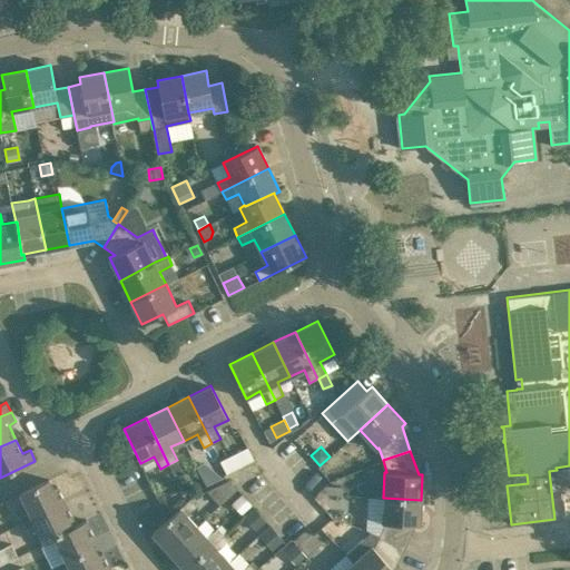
[(239,467),(233,453),(219,460),(226,473),(239,467)]
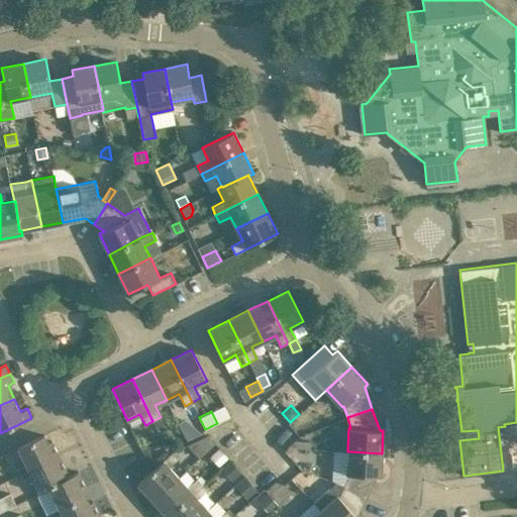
[(18,447),(26,466),(29,470),(59,453),(52,440),(47,442),(44,434),(18,447)]
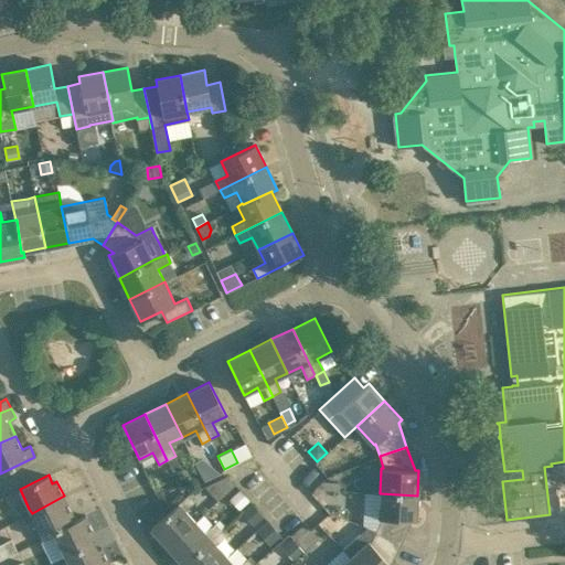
[(249,500),(240,489),(230,499),(238,510),(249,500)]
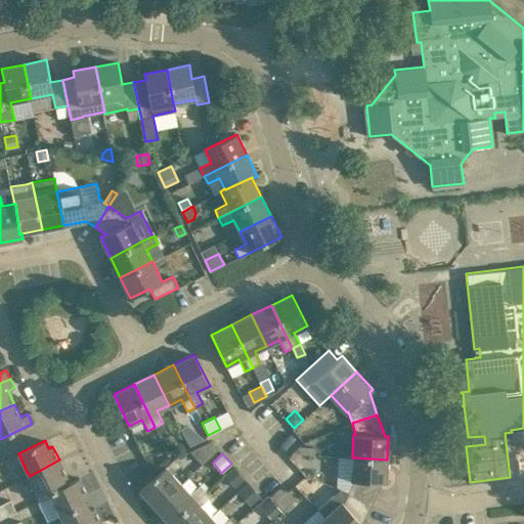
[(139,490),(155,507),(181,484),(172,474),(182,466),(175,457),(154,477),(139,490)]
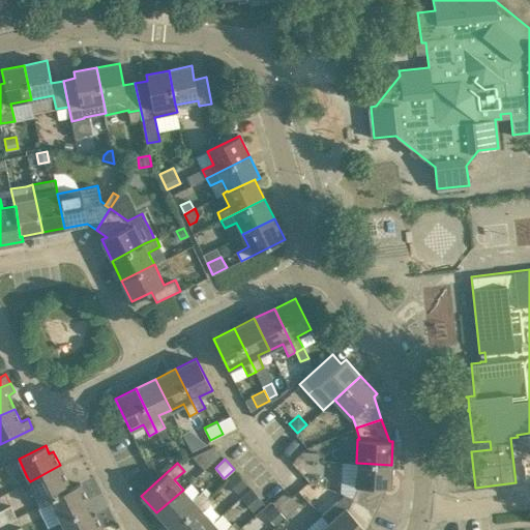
[(352,498),(377,509),(386,488),(390,488),(391,465),(356,463),(354,484),(356,484),(351,497),(352,498)]
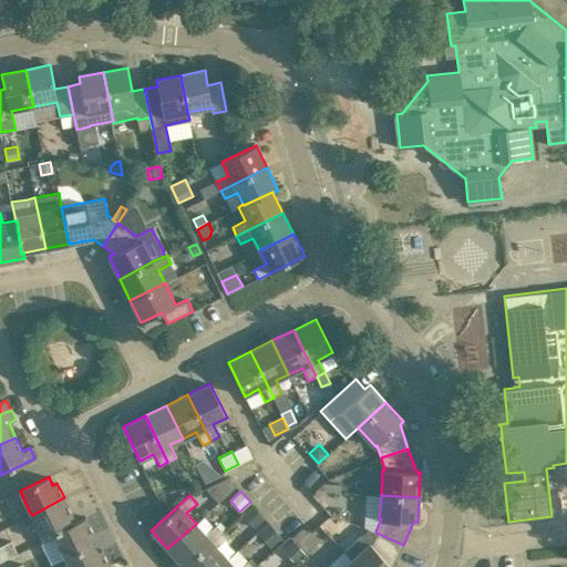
[(64,497),(32,515),(44,539),(53,535),(53,534),(72,524),(69,517),(73,515),(64,497)]
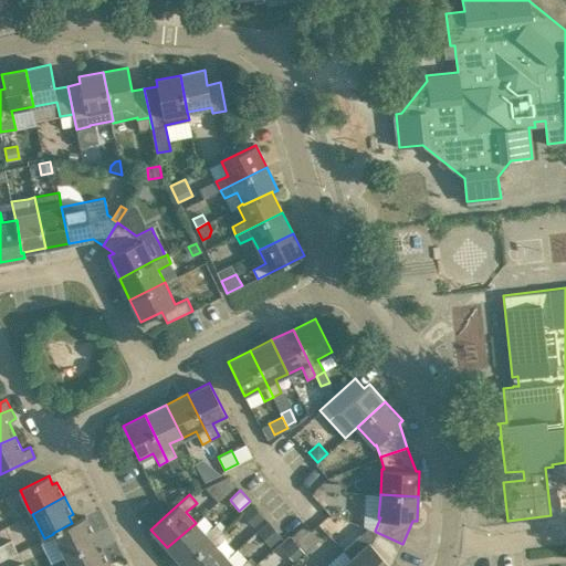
[(254,526),(264,517),(252,504),(242,514),(254,526)]
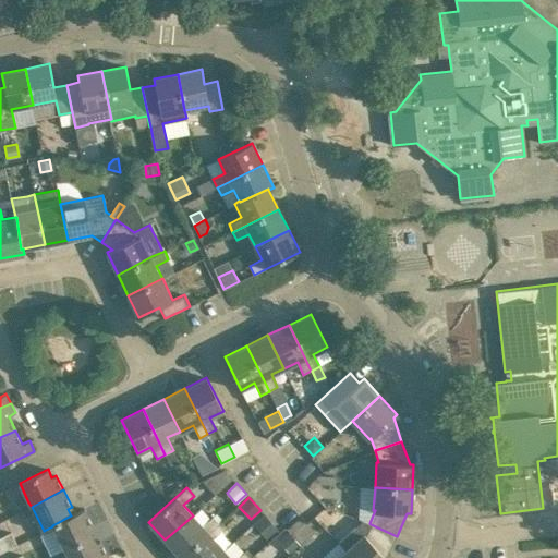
[(71,516),(52,525),(52,526),(64,550),(93,535),(88,528),(93,525),(84,508),(71,516)]
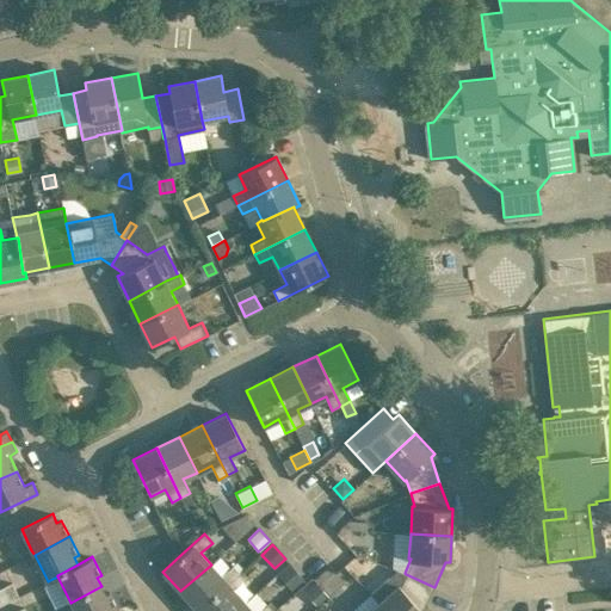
[(303,579),(290,563),(278,574),(291,590),(303,579)]
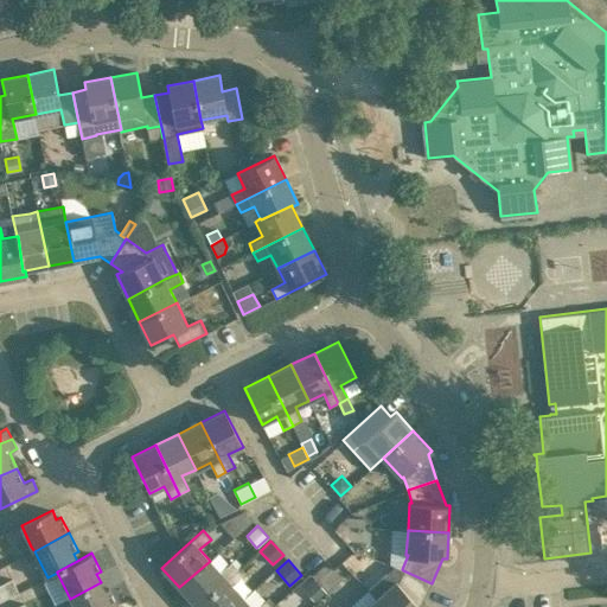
[(179,587),(197,606),(238,569),(231,562),(219,572),(210,561),(179,587)]
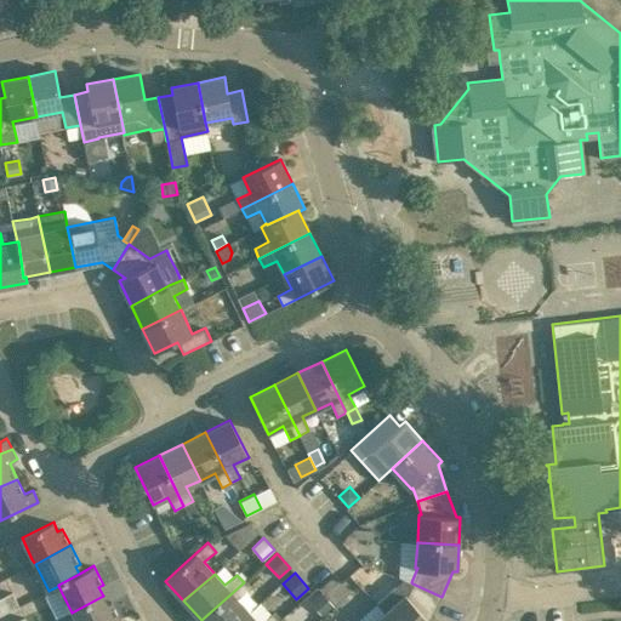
[(403,579),(376,603),(392,620),(429,620),(442,597),(412,584),(411,582),(411,584),(403,579)]
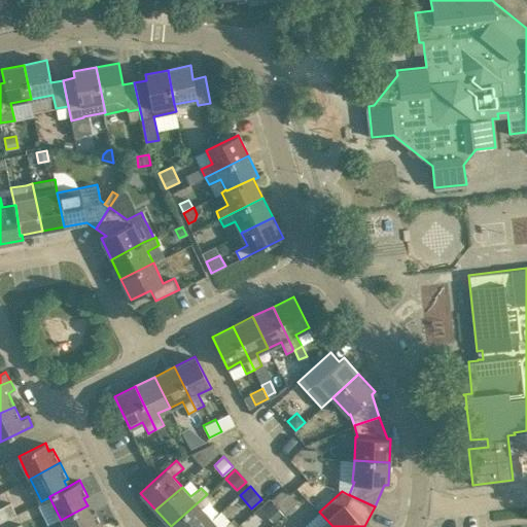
[(207,494),(171,526),(203,526),(211,520),(202,510),(212,500),(207,494)]
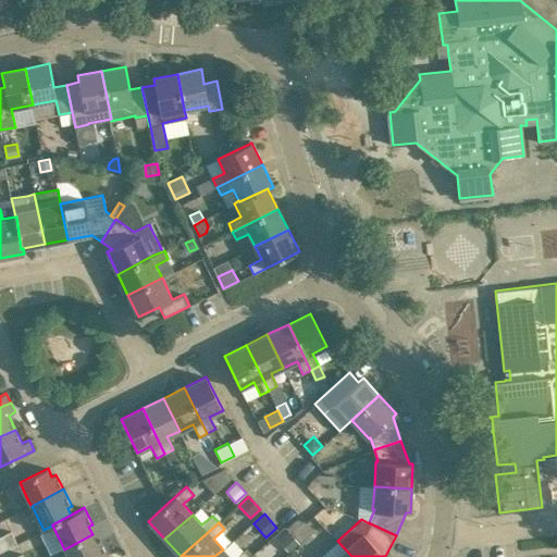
[(10,531),(0,535),(0,552),(16,544),(10,531)]
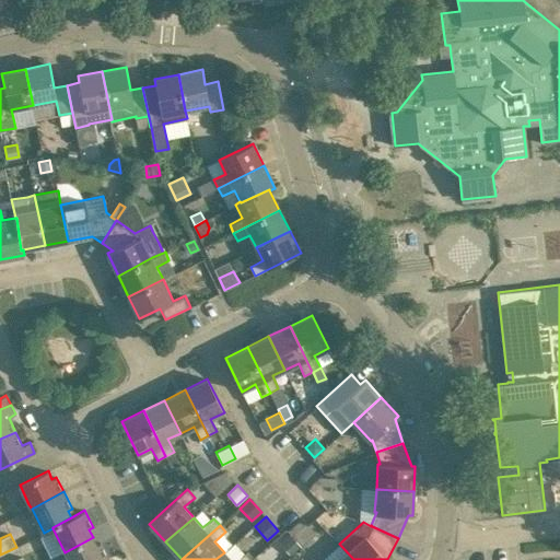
[(279,544),(291,557),(302,547),(290,534),(279,544)]
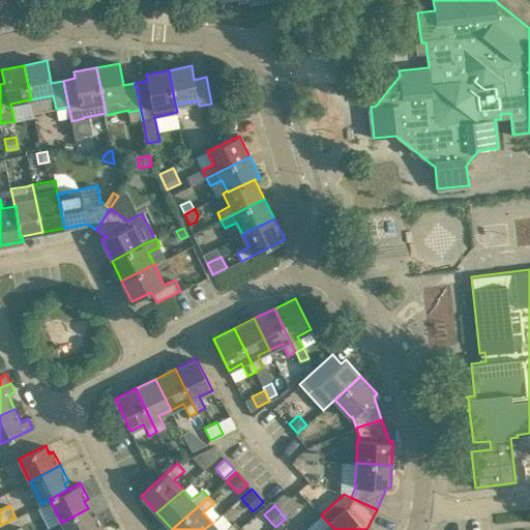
[(91,516),(88,508),(61,523),(64,529),(99,529),(102,529),(95,513),(91,516)]
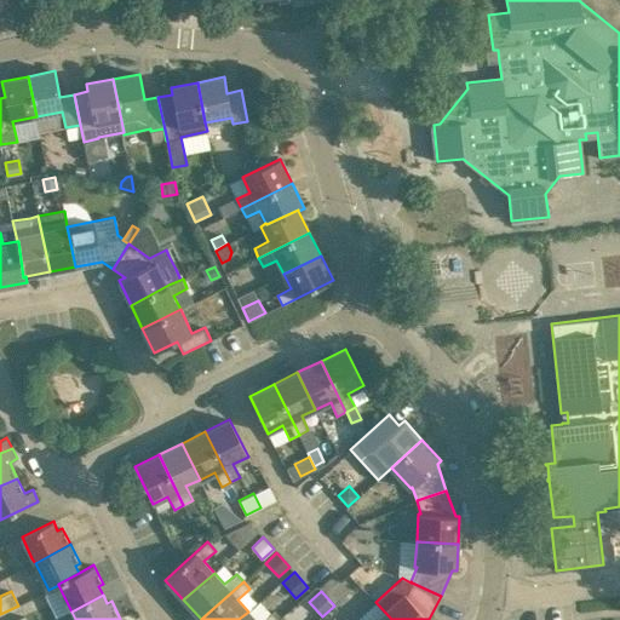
[(391,619),(375,602),(375,603),(383,610),(372,619),(391,619)]
